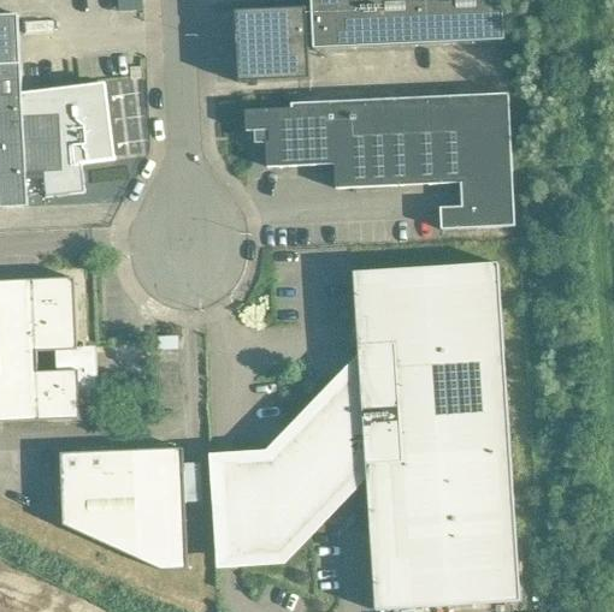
[(310,0),(311,6),(235,9),(237,81),(323,76),(322,42),(328,41),(328,46),(503,39),(501,0),(310,0)]
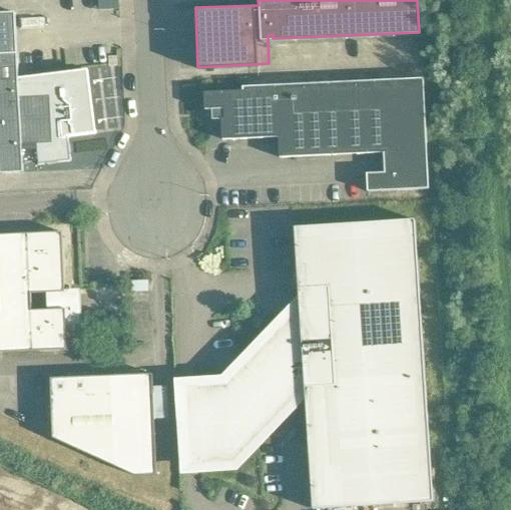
[(86,67),(17,76),(13,10),(0,10),(0,171),(22,170),(21,162),(37,158),(37,162),(69,158),(66,134),(94,130),(86,67)]
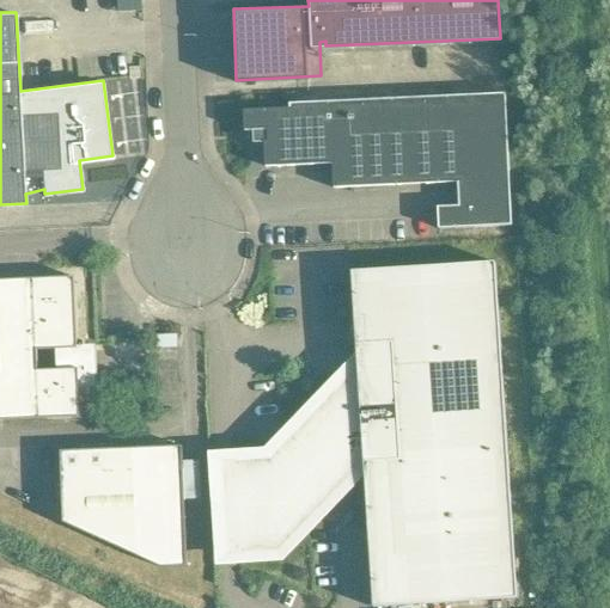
[(505,91),(288,100),(288,105),(243,108),(244,128),(252,128),(252,141),(263,140),(264,164),(331,161),(333,185),(457,179),(458,203),(437,204),(438,226),(511,222),(505,91)]
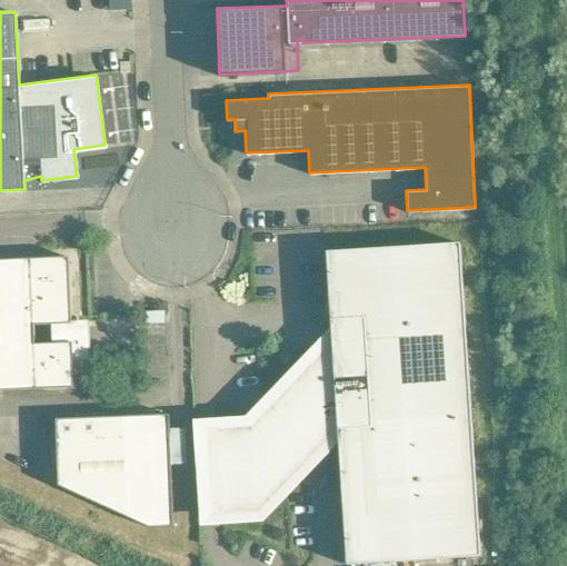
[(217,426),(222,513),(258,510),(335,429),(337,429),(346,563),(480,554),(459,241),(326,250),(331,339),(249,424),(217,426)]
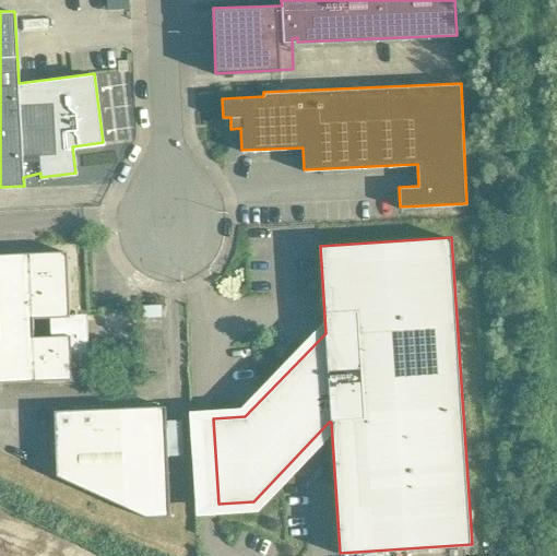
[(0,381),(72,379),(71,357),(87,356),(86,314),(69,315),(66,251),(0,253),(0,381)]
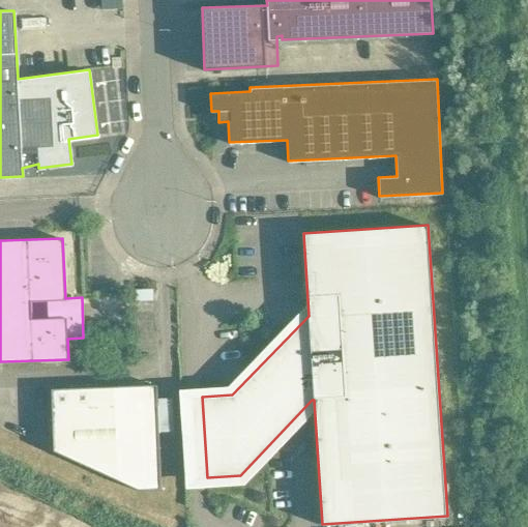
[(162,489),(158,431),(156,384),(51,388),(54,450),(140,490),(162,489)]
